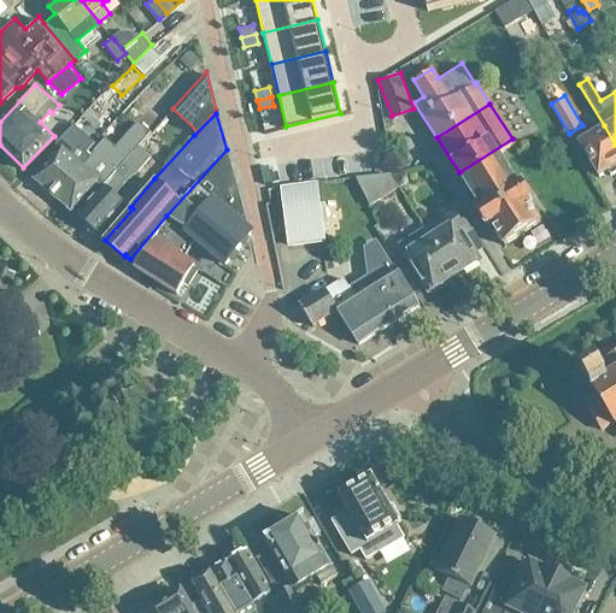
[(91,155),(56,195),(71,210),(80,200),(84,205),(104,183),(151,130),(139,119),(116,145),(107,136),(94,151),(91,155)]
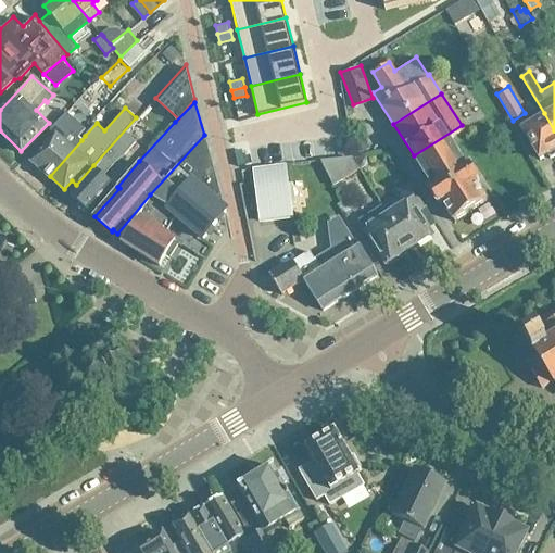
[(55,133),(32,160),(50,176),(82,140),(77,136),(86,127),(67,111),(50,128),(55,133)]
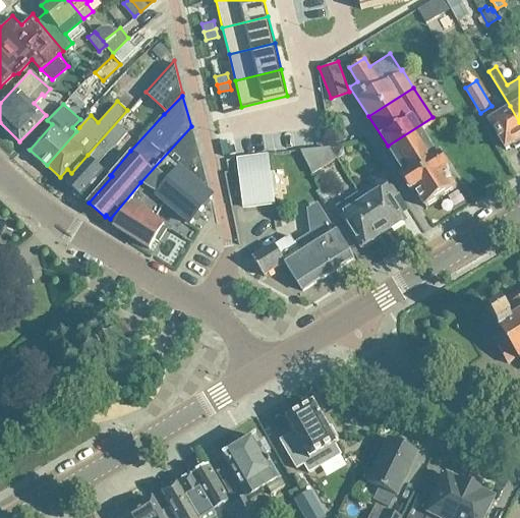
[(519,122),(510,106),(488,119),(506,147),(513,142),(515,147),(519,142),(519,122)]
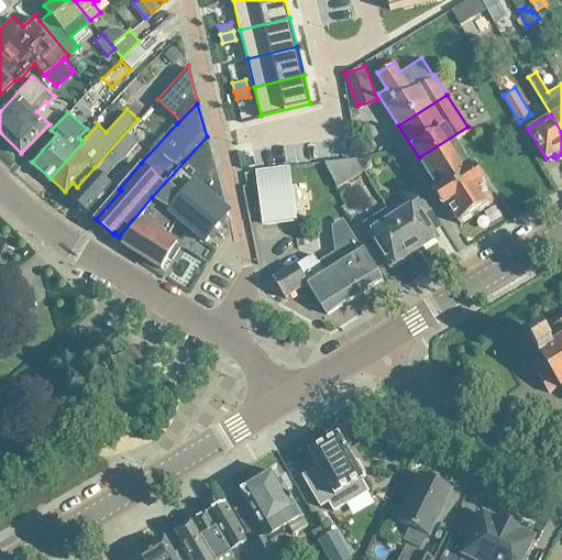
[(467,127),(419,157),(439,189),(471,168),(453,140),(470,130),(467,127)]
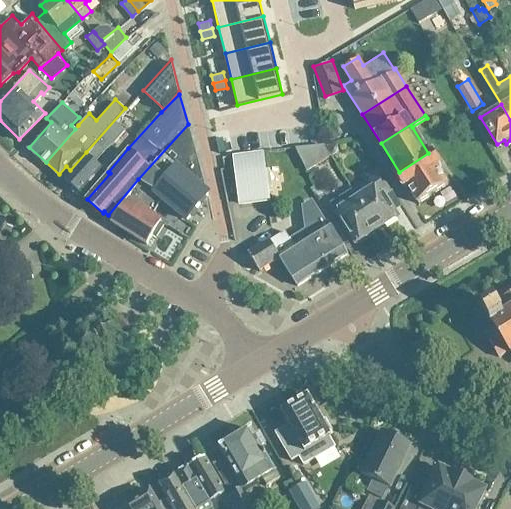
[(103,167),(96,161),(125,129),(115,121),(64,178),(72,186),(71,189),(76,193),(79,192),(80,193),(103,167)]
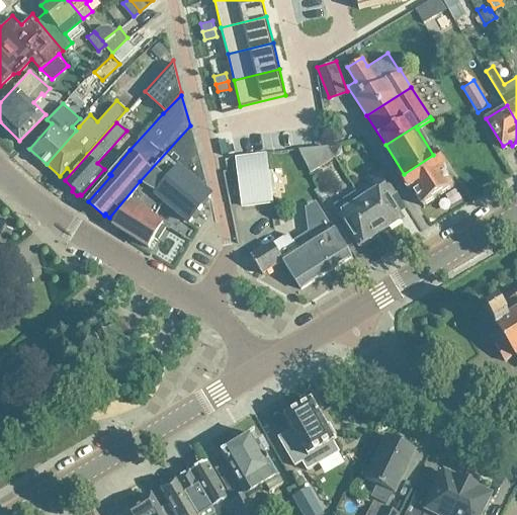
[(190,125),(140,181),(164,197),(163,197),(188,220),(209,194),(190,125)]
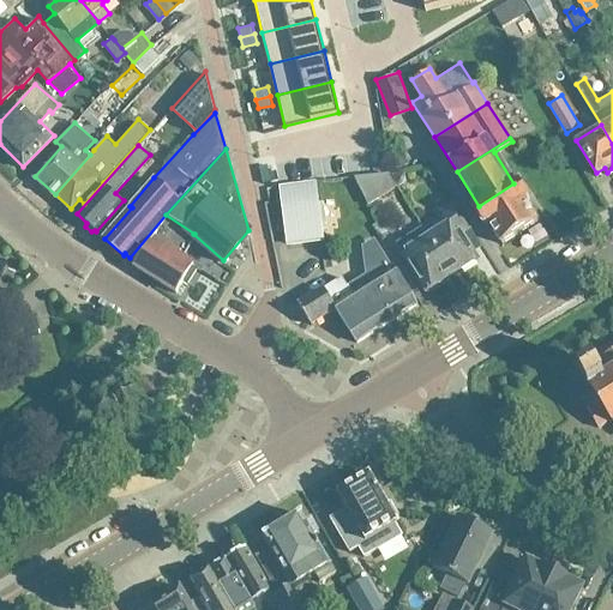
[(397,182),(390,170),(354,174),(370,200),(397,182)]
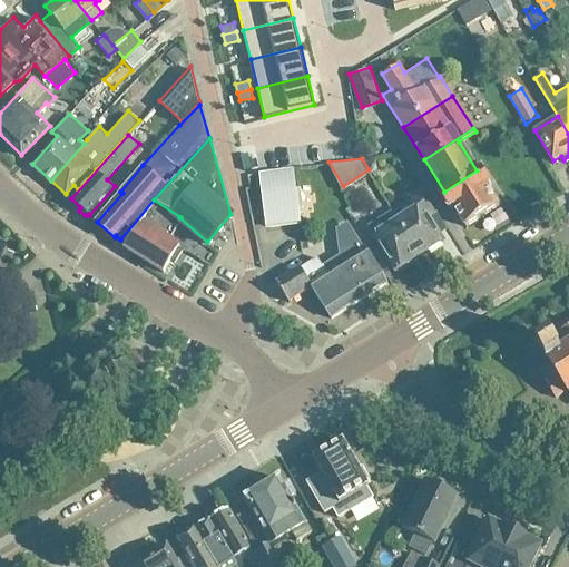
[(292,167),(261,170),(268,224),(298,220),(292,167)]
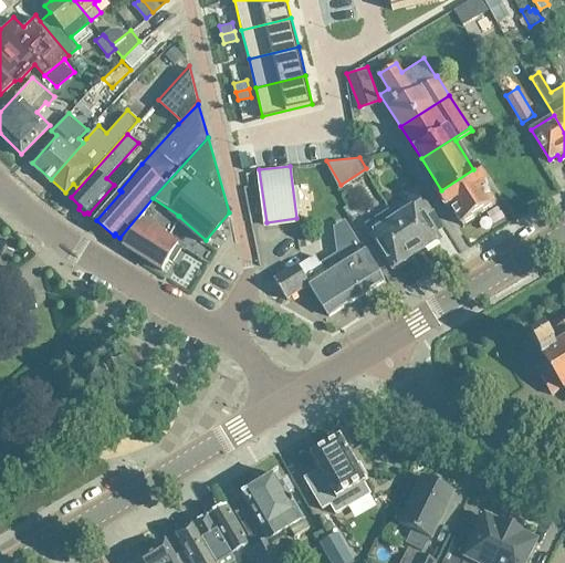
[(473,169),(441,190),(441,191),(438,194),(447,207),(450,205),(462,222),(494,201),(483,184),(488,180),(480,167),(474,170),(473,169)]
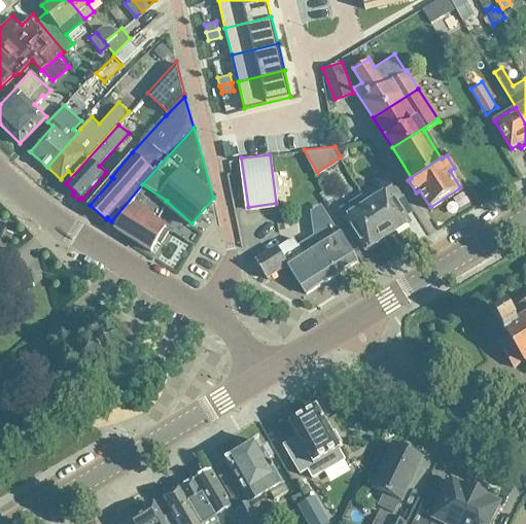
[(404,194),(390,172),(382,177),(389,188),(369,201),(388,234),(410,220),(396,199),(404,194)]
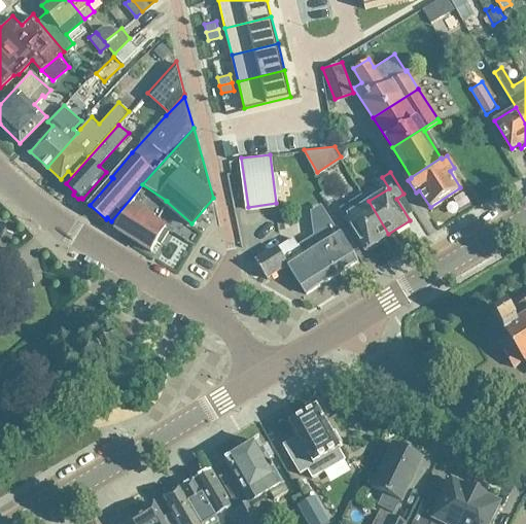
[(167,201),(142,184),(111,221),(117,226),(116,228),(150,249),(158,238),(161,240),(167,231),(164,228),(165,225),(154,219),(166,201),(167,201)]
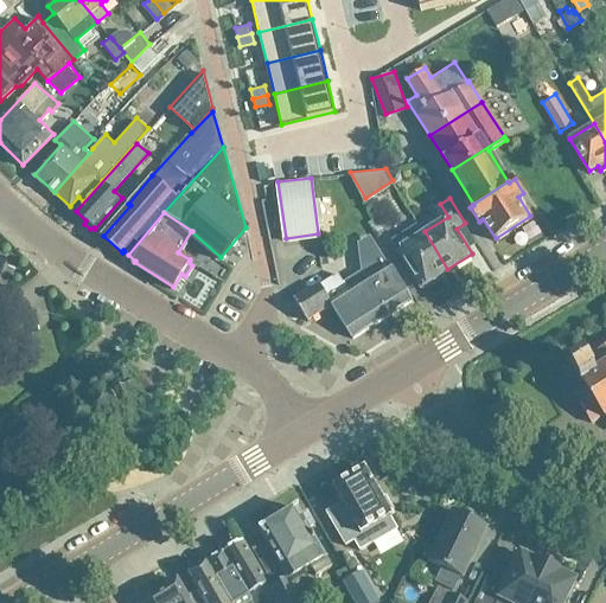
[(419,222),(394,237),(400,247),(422,284),(447,269),(425,231),(419,222)]
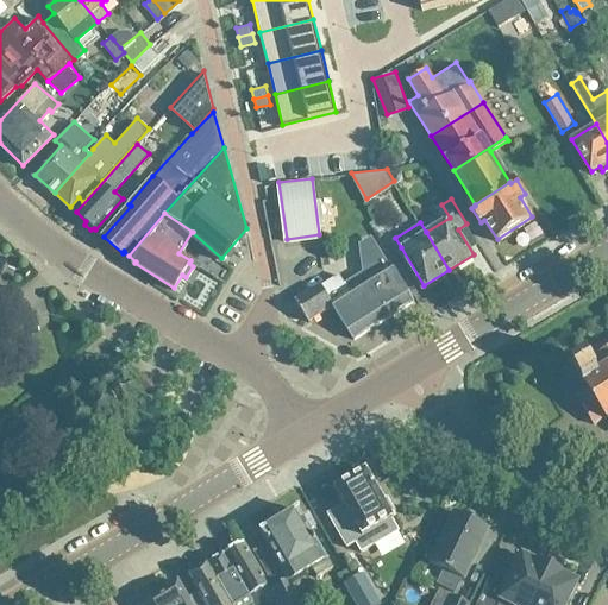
[(351,292),(332,304),(353,336),(412,300),(408,292),(383,254),(376,241),(361,251),(363,279),(349,288),(351,292)]
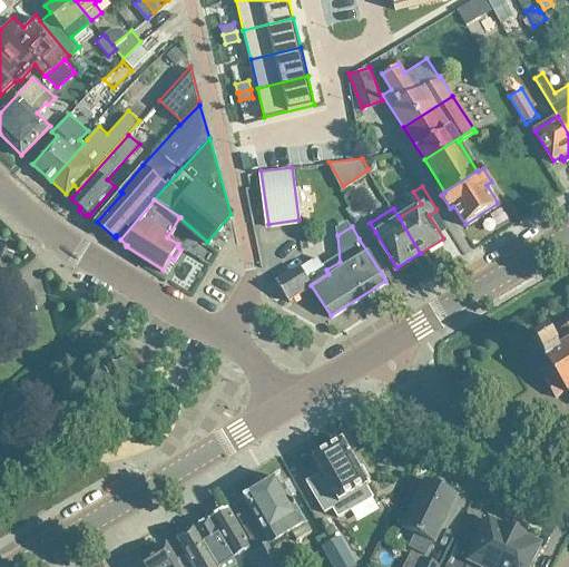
[(329,274),(319,257),(316,255),(276,281),(288,300),(311,285),(329,274)]
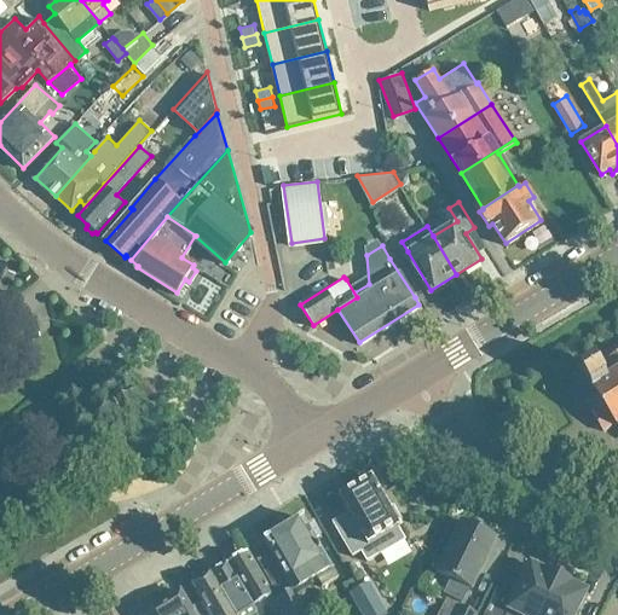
[(617,354),(604,364),(602,361),(584,373),(594,390),(596,389),(599,393),(585,400),(604,429),(616,421),(617,423),(617,354)]
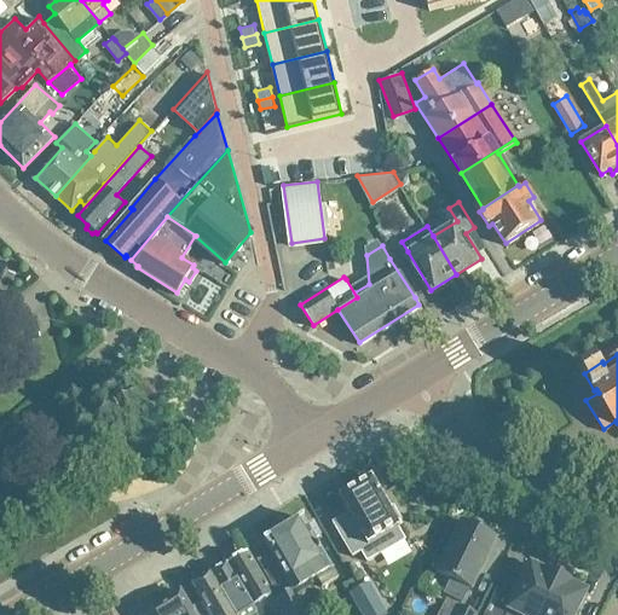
[(348,510),(331,520),(352,553),(361,547),(367,558),(381,550),(374,538),(396,524),(398,523),(397,521),(397,522),(396,521),(402,517),(393,502),(387,505),(370,477),(371,477),(370,475),(368,476),(340,492),(338,493),(339,495),(340,495),(348,510)]
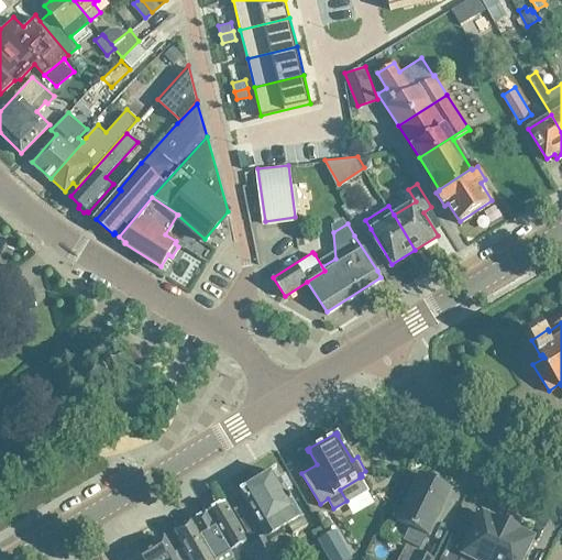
[(238,490),(244,501),(233,507),(252,540),(248,544),(256,559),(281,559),(265,528),(282,518),(290,533),(307,524),(298,508),(296,509),(273,470),(238,490)]
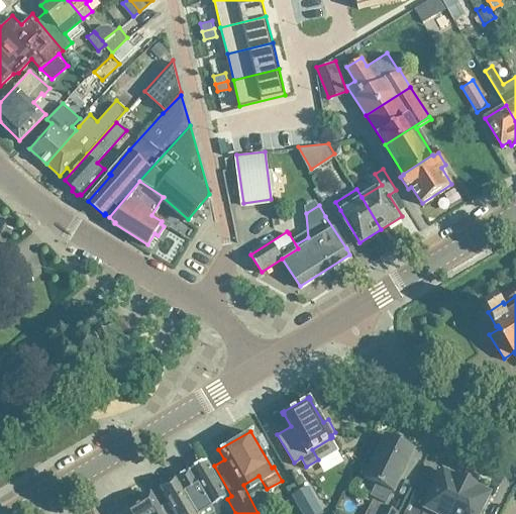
[(419,448),(385,431),(364,476),(377,482),(371,493),(385,500),(390,489),(397,492),(419,448)]
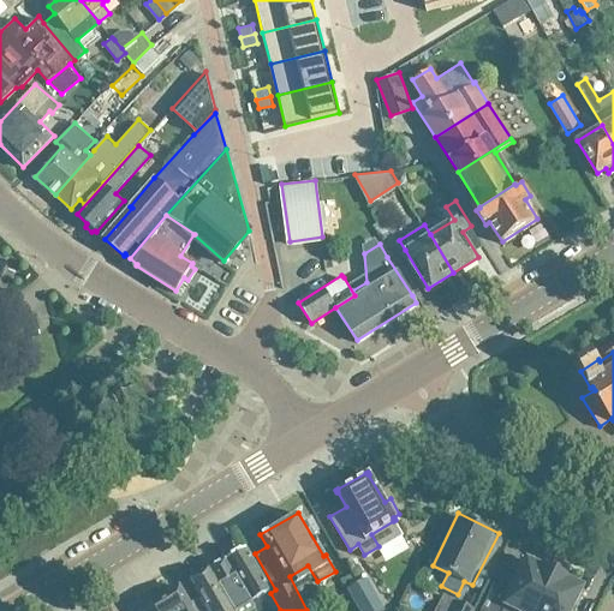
[(243,546),(224,558),(252,606),(255,610),(267,610),(263,603),(262,604),(256,594),(268,588),(243,546)]
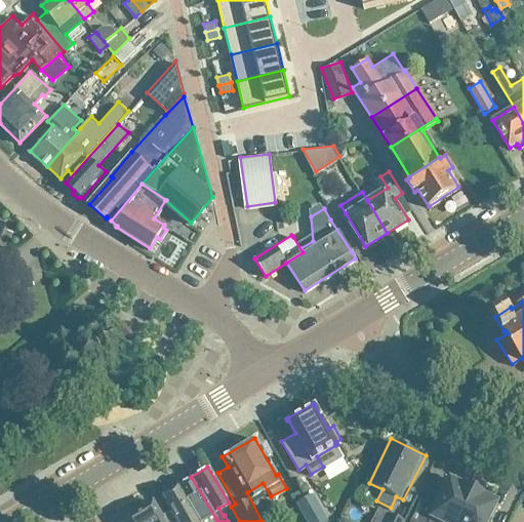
[(455,521),(473,487),(449,476),(447,478),(445,477),(439,488),(442,489),(435,505),(420,497),(409,521),(410,521),(455,521)]
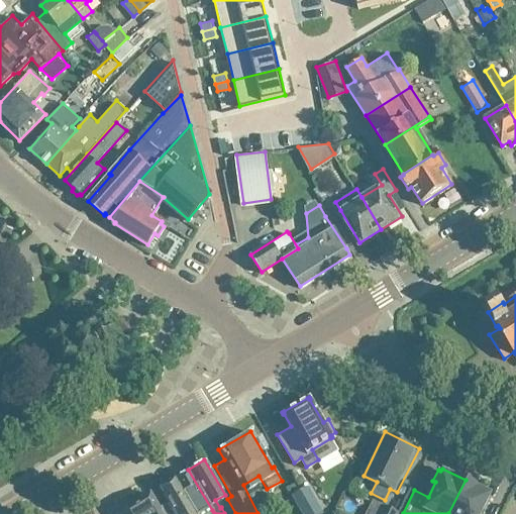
[(188,470),(174,478),(192,509),(195,513),(206,513),(212,510),(188,470)]
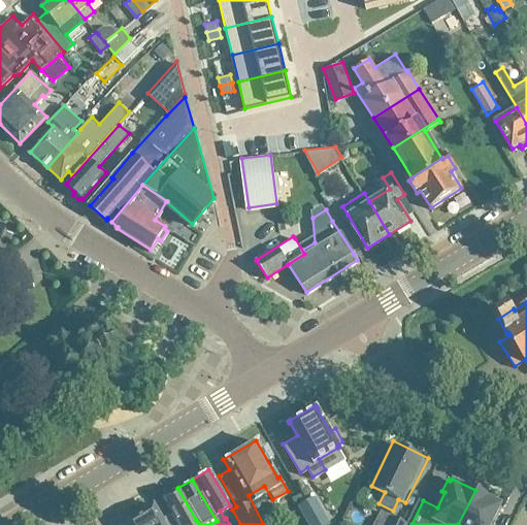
[(310,489),(307,483),(300,487),(304,493),(310,489)]
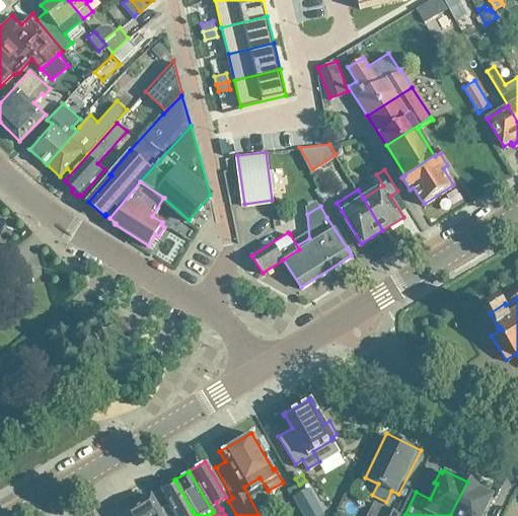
[(196,515),(193,511),(174,480),(158,490),(165,502),(173,515),(196,515)]
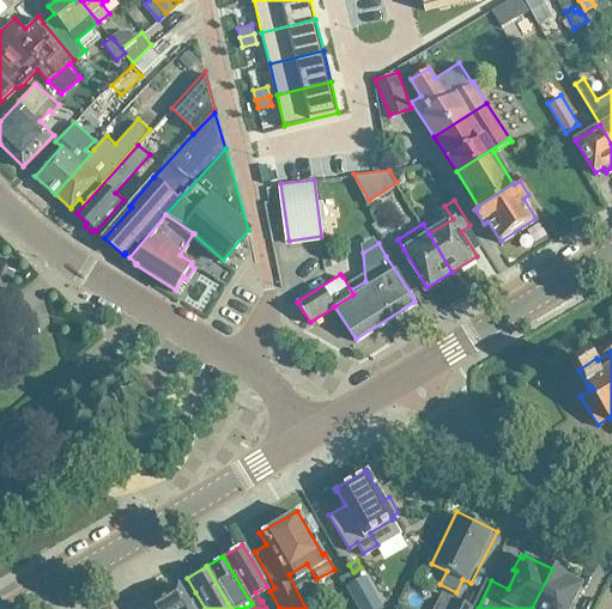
[(532,608),(567,608),(580,583),(552,568),(532,608)]
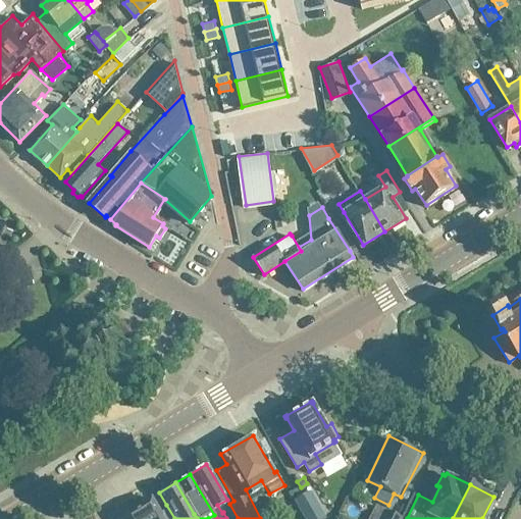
[(319,518),(324,516),(309,489),(296,498),(307,518),(319,518)]
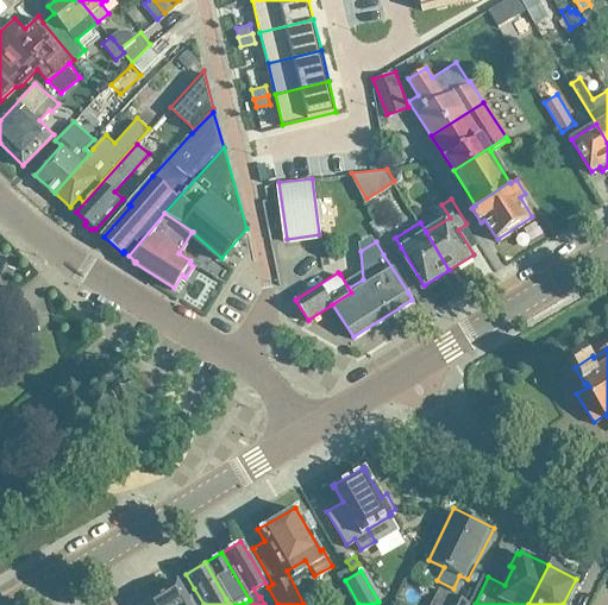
[(204,604),(194,588),(183,594),(175,580),(139,602),(142,604),(204,604)]
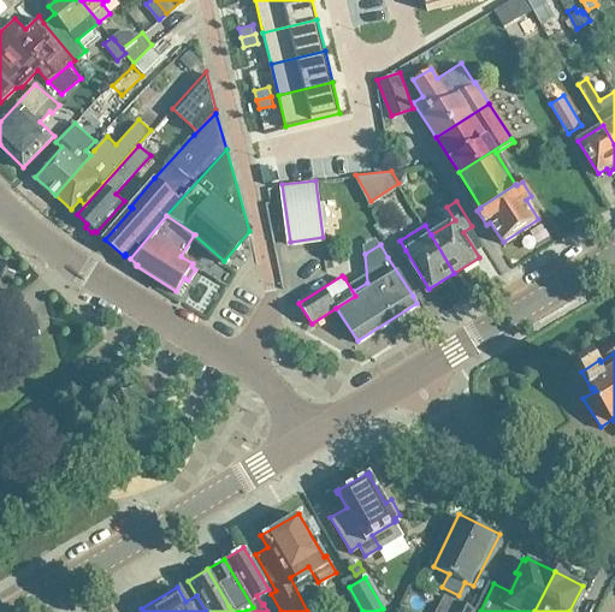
[(473,611),(475,608),(457,599),(450,611),(473,611)]
